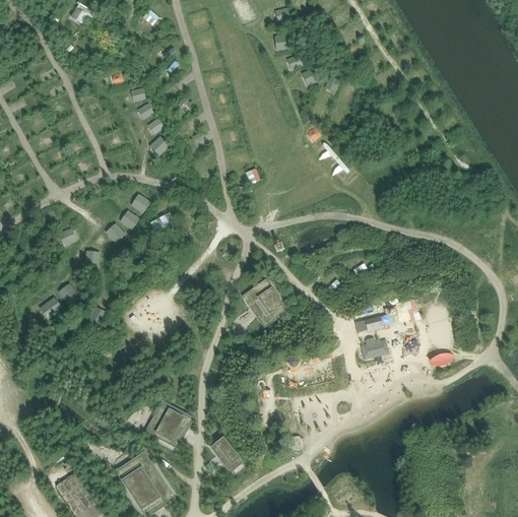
[(71,0),(69,10),(81,13),(84,1),(80,0),(71,0)]
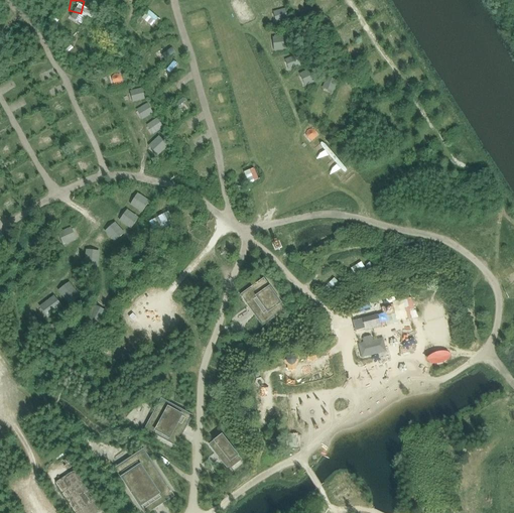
[(254,282),(239,293),(260,323),(282,307),(261,277),(254,282)]
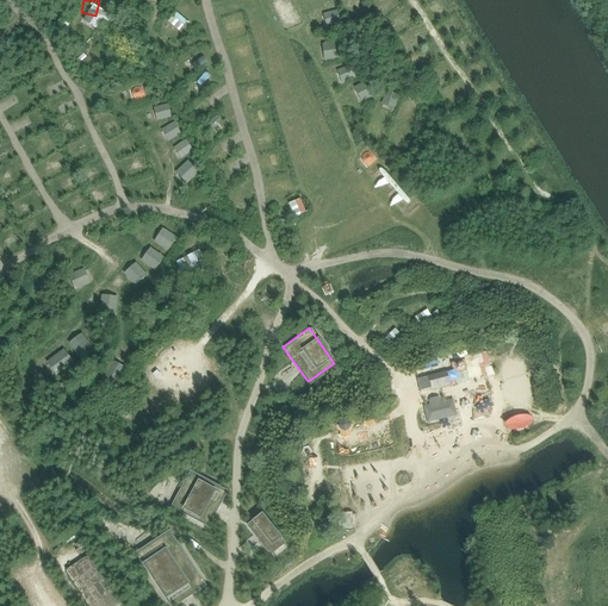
[(224,488),(190,469),(171,505),(205,523),(224,488)]
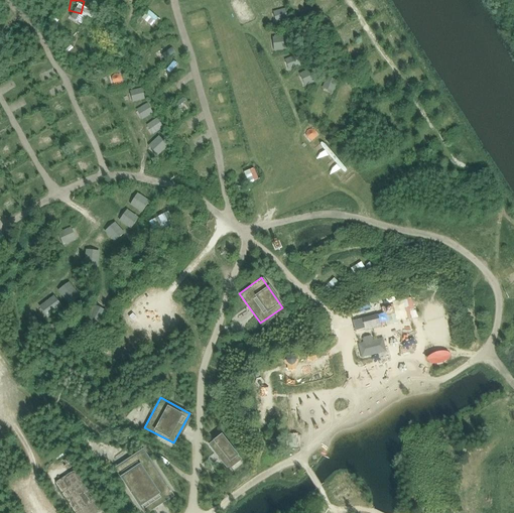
[(238,458),(220,433),(208,442),(226,467),(238,458)]
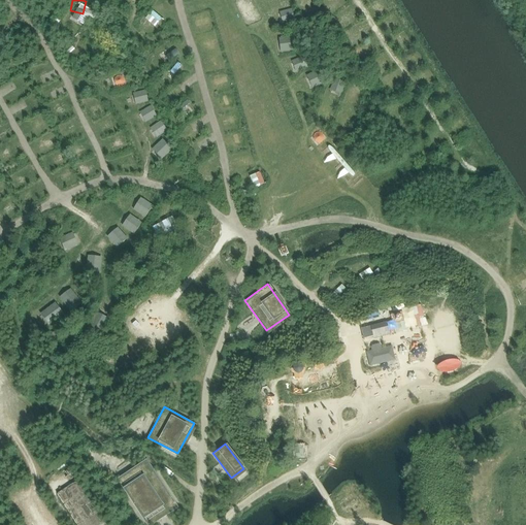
[(174,504),(143,459),(116,478),(146,523),(174,504)]
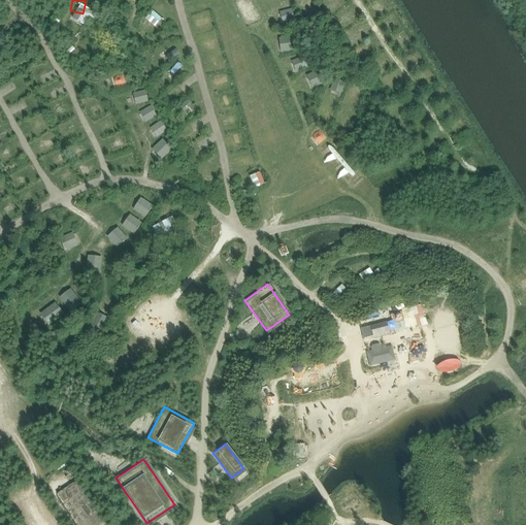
[(106,470),(114,467),(112,461),(103,464),(106,470)]
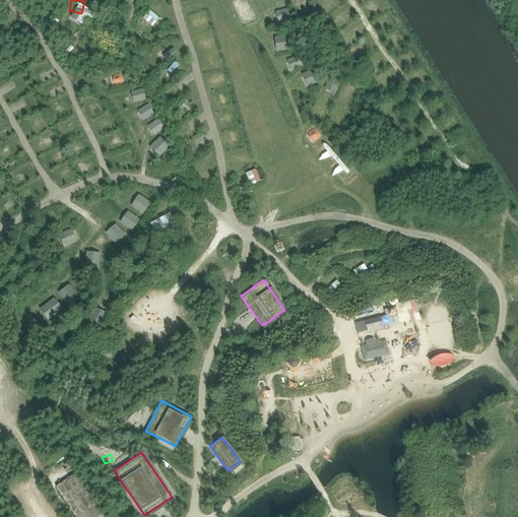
[(74,470),(54,485),(75,516),(92,516),(101,512),(74,470)]
